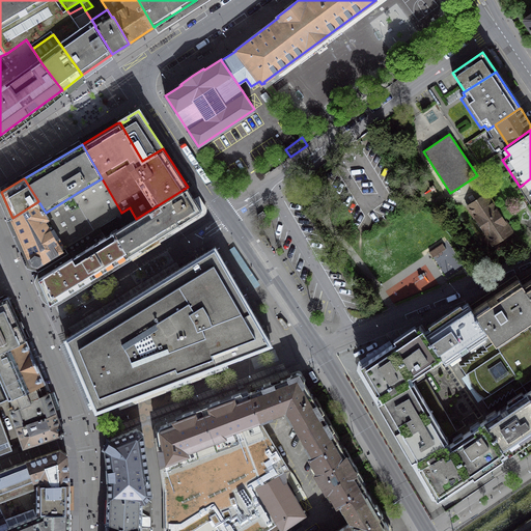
[(98,227),(121,213),(102,178),(77,193),(74,195),(93,229),(98,227)]
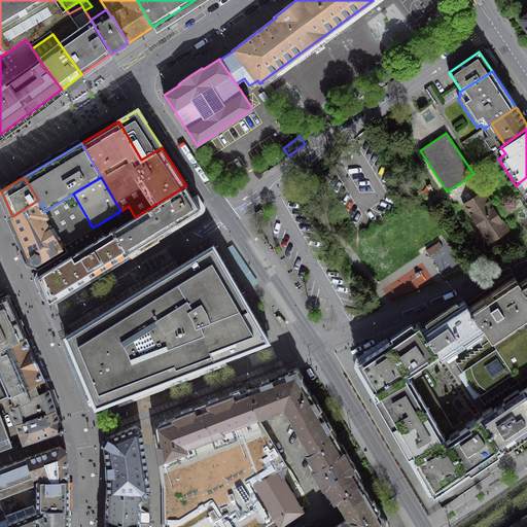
[(526,177),(516,185),(526,202),(526,177)]
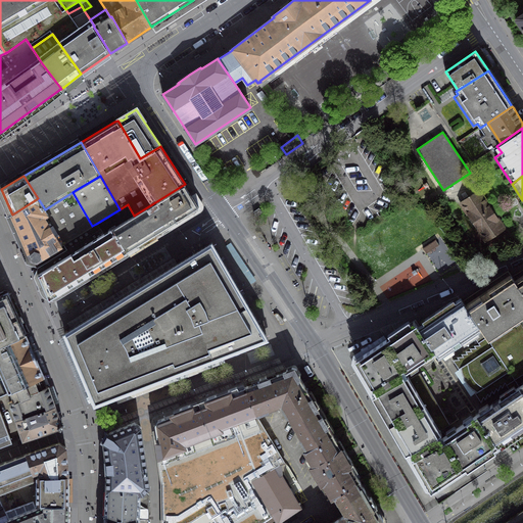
[(198,207),(185,184),(134,216),(112,229),(127,251),(198,207)]
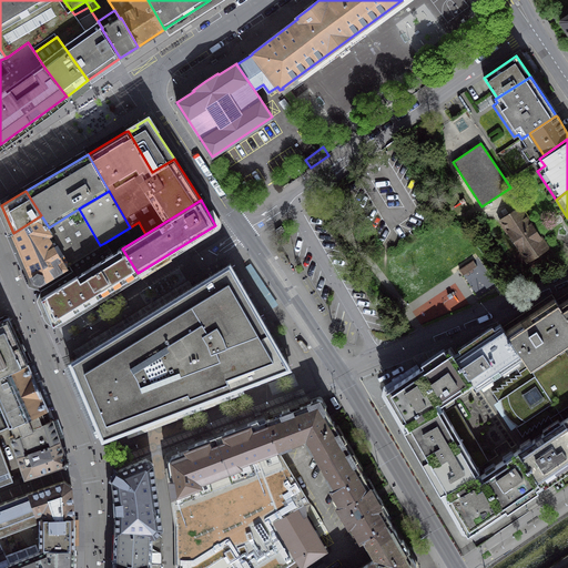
[(547,247),(519,206),(499,220),(527,262),(547,247)]
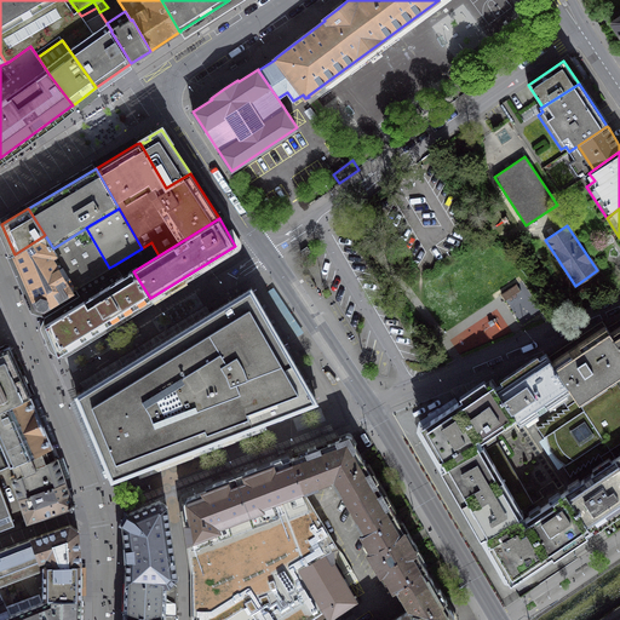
[(109,268),(86,228),(53,248),(63,264),(62,265),(75,288),(109,268)]
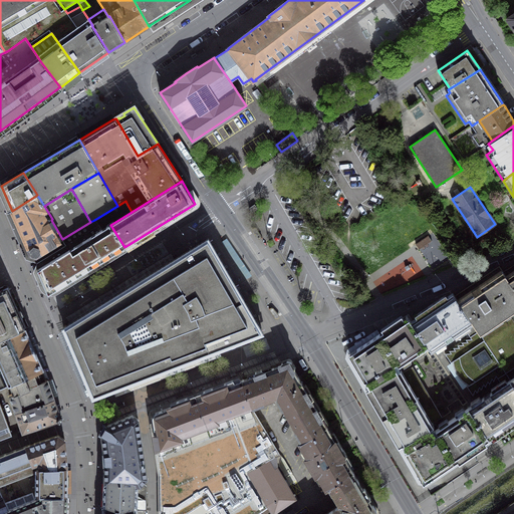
[(37,195),(12,211),(30,253),(37,255),(56,243),(62,239),(51,220),(52,219),(44,206),(37,195)]
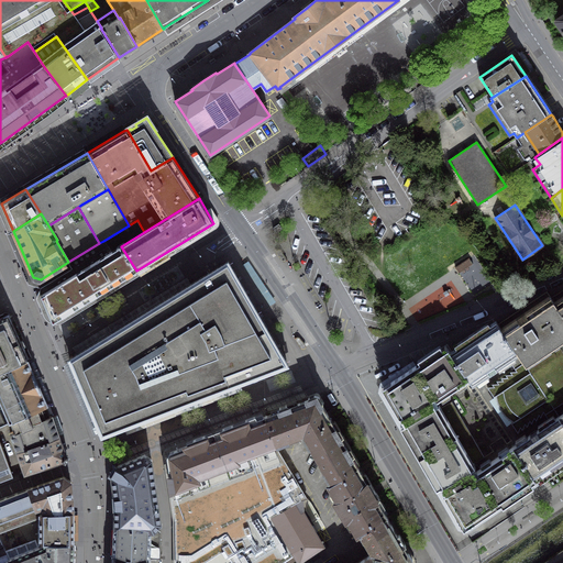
[(124,278),(136,271),(121,246),(110,253),(41,295),(52,322),(124,278)]
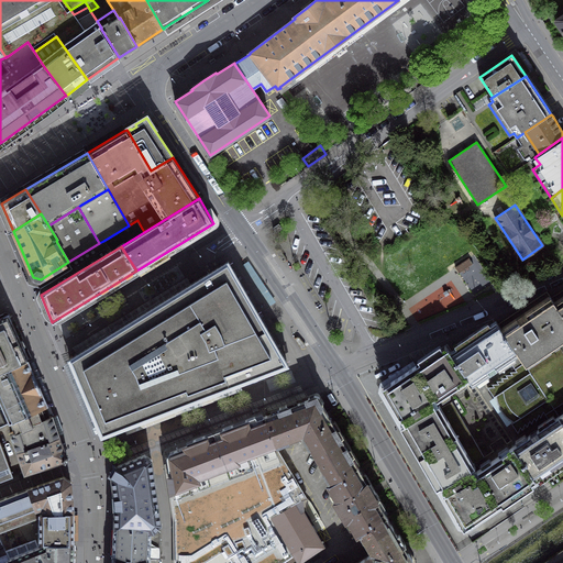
[(216,267),(67,359),(75,377),(84,397),(100,437),(289,365),(228,260),(216,267)]
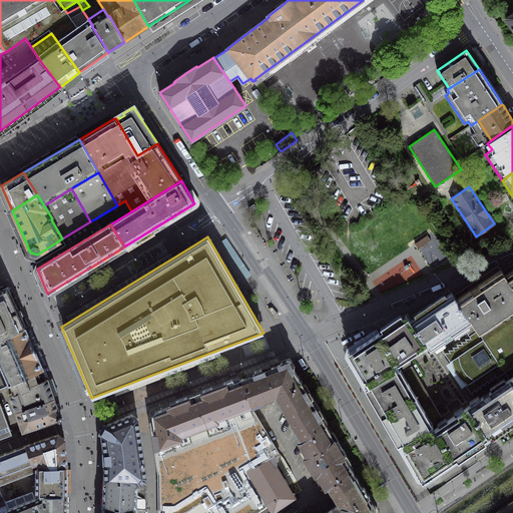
[(512,305),(512,287),(505,275),(501,269),(461,296),(458,298),(456,299),(472,323),(477,330),(479,329),(512,305)]
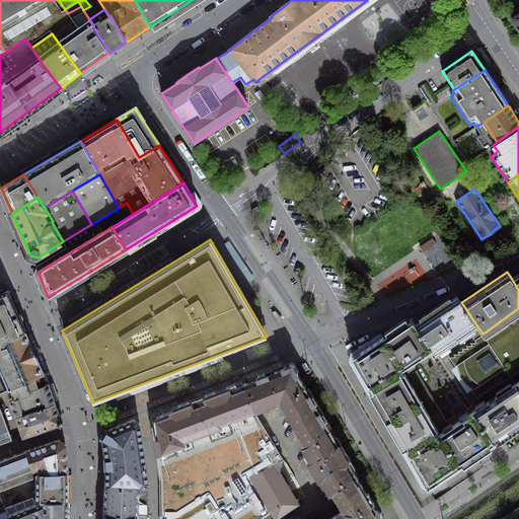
[(0,295),(0,342),(24,331),(7,292),(0,295)]
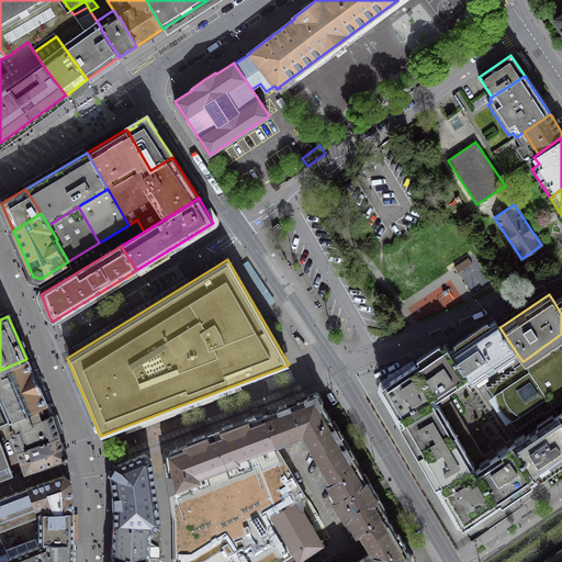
[(517,353),(499,327),(495,321),(452,349),(449,350),(468,379),(472,384),(474,382),(508,360),(517,353)]
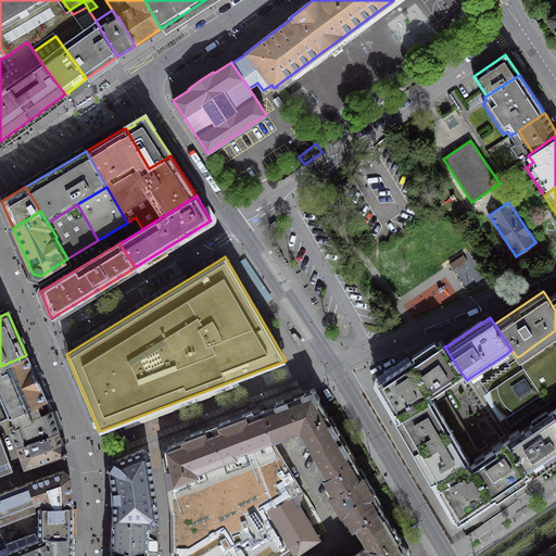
[(555,330),(519,356),(517,357),(552,411),(554,408),(555,406),(555,330)]
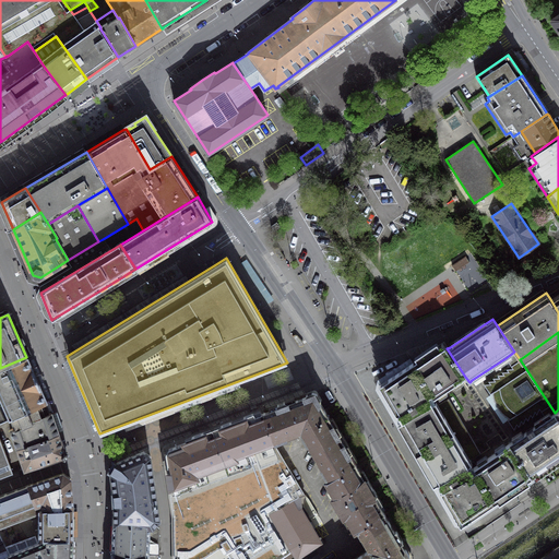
[(465,377),(447,348),(442,342),(417,359),(415,361),(413,363),(432,396),(465,377)]
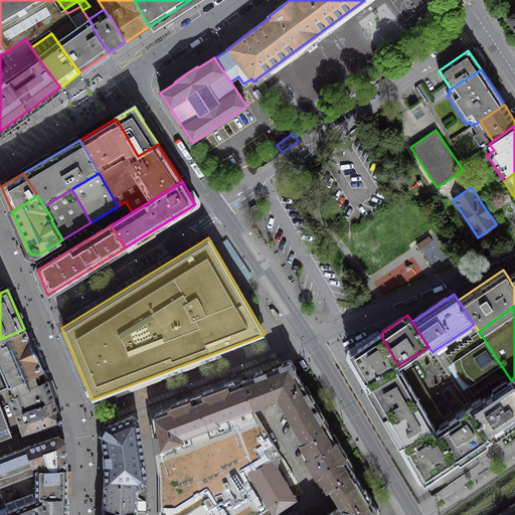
[(467,384),(470,386),(468,387),(474,395),(499,379),(503,385),(511,380),(479,331),(474,324),(466,330),(471,337),(446,354),(452,363),(455,361),(454,365),(455,368),(456,372),(457,375),(459,378),(462,381),(464,382),(467,384)]
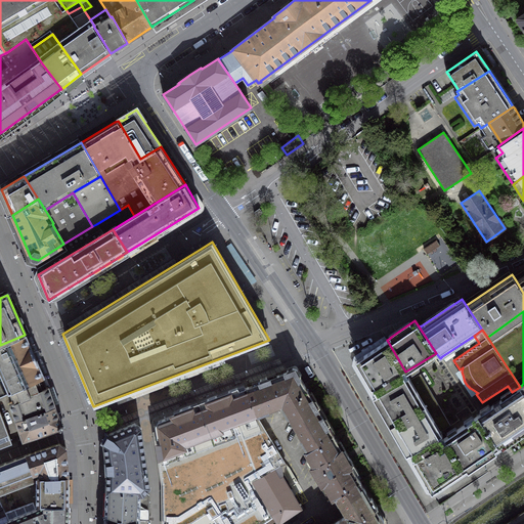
[(0,446),(11,443),(0,411),(0,395),(26,385),(28,389),(45,382),(30,345),(25,335),(0,345),(0,446)]
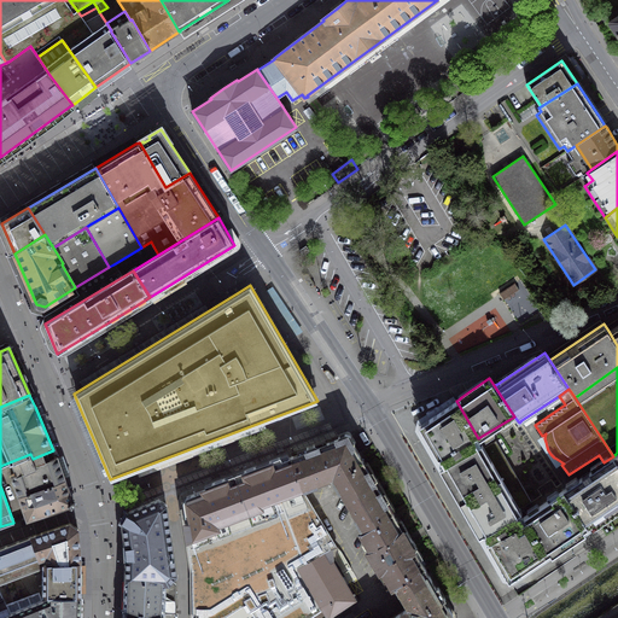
[(519,507),(484,448),(478,438),(456,401),(456,400),(426,421),(425,427),(424,433),(438,459),(439,458),(442,461),(444,465),(442,466),(482,535),(484,534),(522,512),(519,507)]
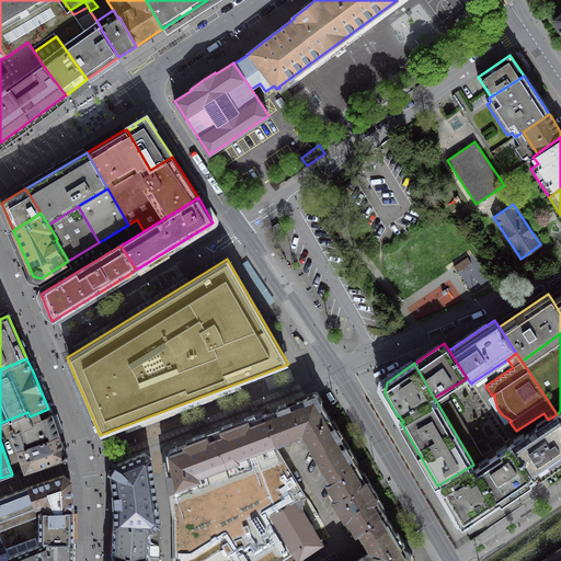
[(309,397),(264,413),(275,443),(286,439),(286,437),(300,432),(302,435),(330,419),(317,397),(315,396),(312,396),(309,397)]
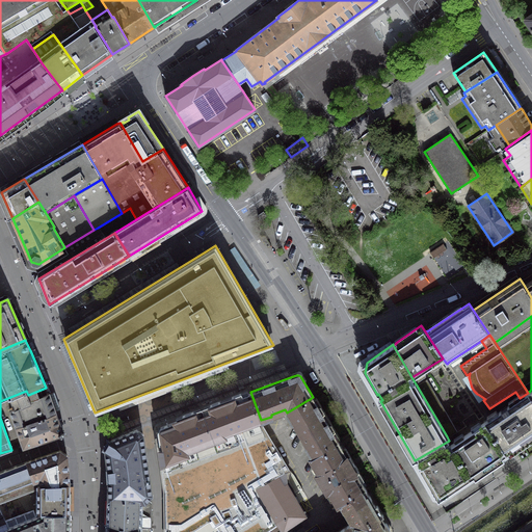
[(417,386),(447,436),(457,431),(427,379),(417,386)]
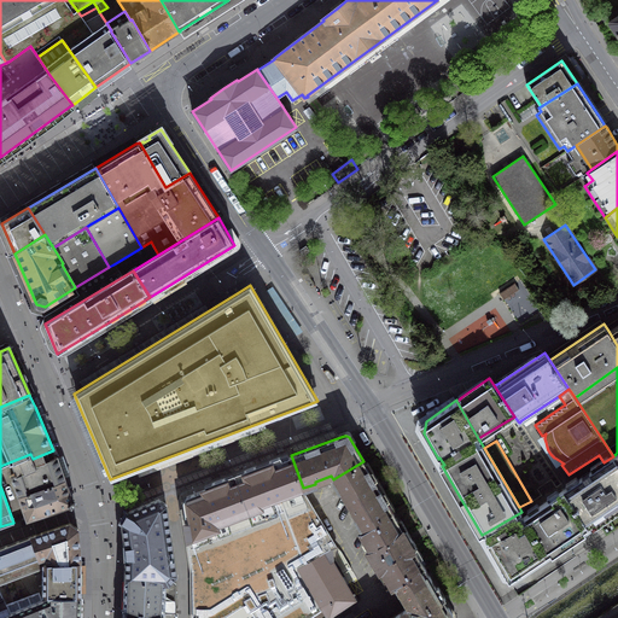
[(65,479),(53,450),(33,459),(35,464),(11,474),(19,495),(65,479)]
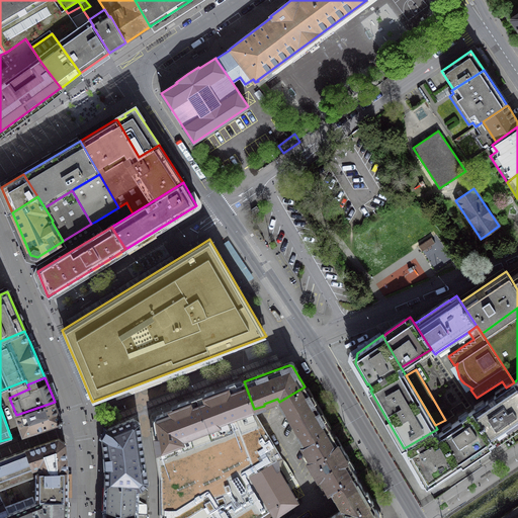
[(273,463),(281,458),(256,415),(254,409),(244,381),(156,415),(153,421),(161,479),(161,517),(207,517),(212,515),(213,517),(258,517),(270,510),(274,516),(295,501),(273,463)]
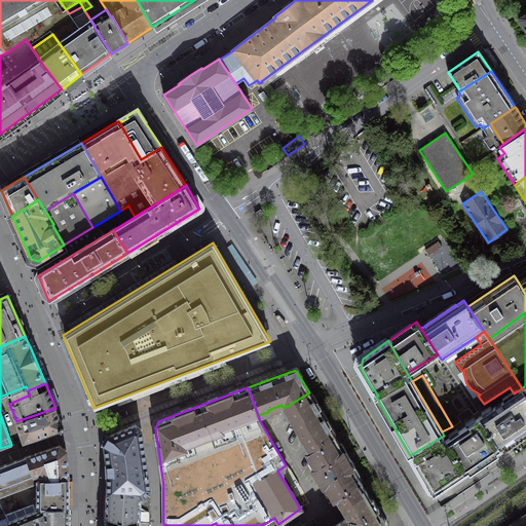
[(480,416),(501,448),(504,447),(525,430),(525,393),(522,388),(514,393),(483,414),(480,416)]
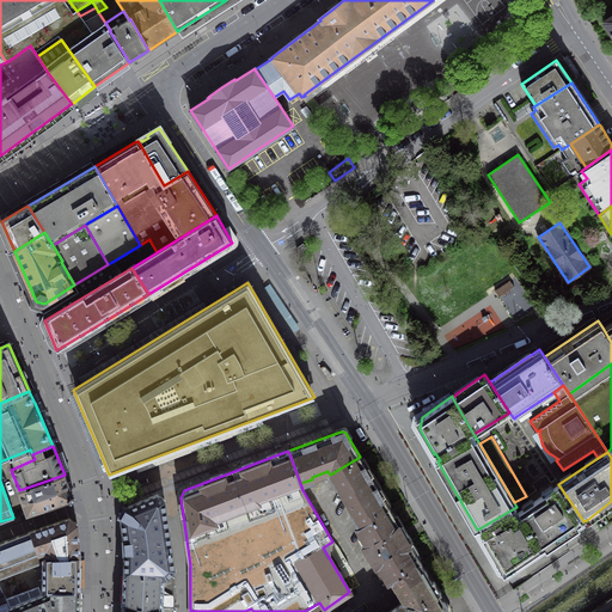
[(374,482),(360,457),(330,475),(336,484),(337,484),(347,499),(346,502),(347,506),(349,506),(354,513),(353,514),(359,525),(389,507),(374,482)]
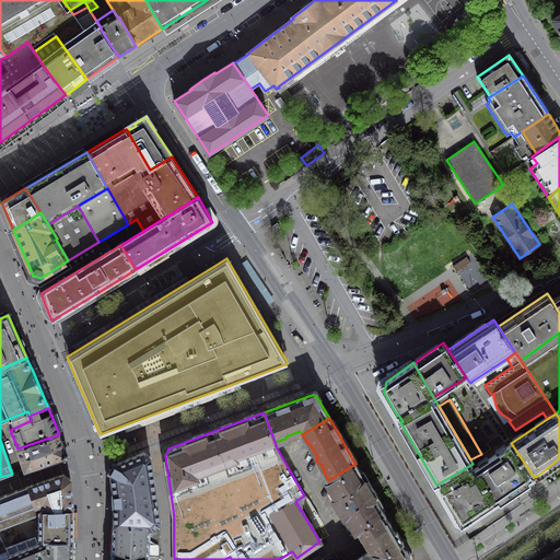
[(62,445),(59,434),(18,448),(24,469),(61,457),(65,451),(62,445)]
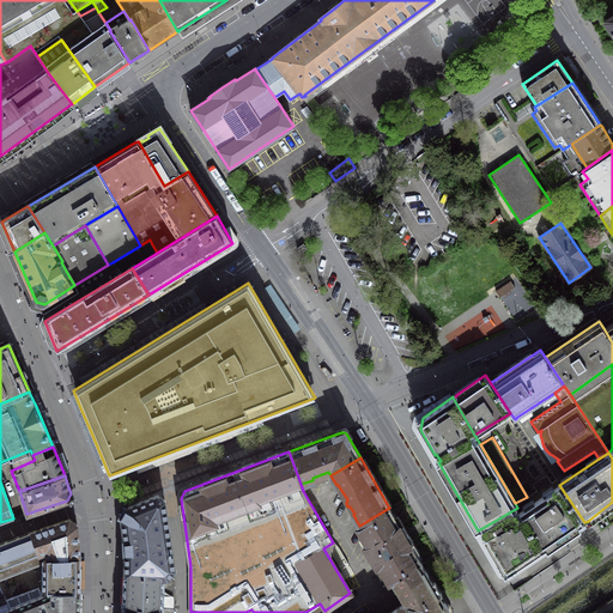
[(520,511),(542,551),(564,536),(584,522),(559,485),(520,511)]
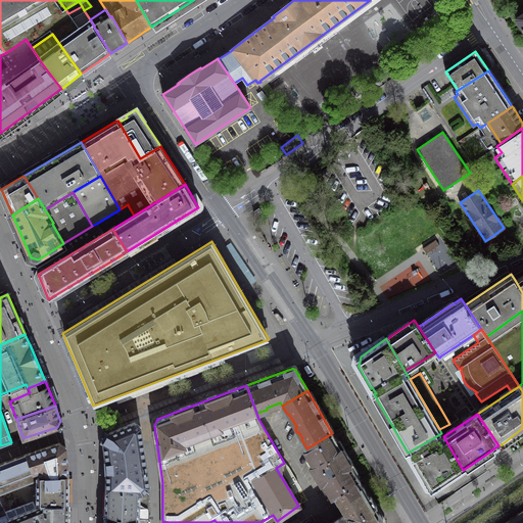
[(144,490),(149,485),(145,456),(140,426),(135,422),(108,433),(106,436),(104,440),(106,490),(143,492),(144,490)]
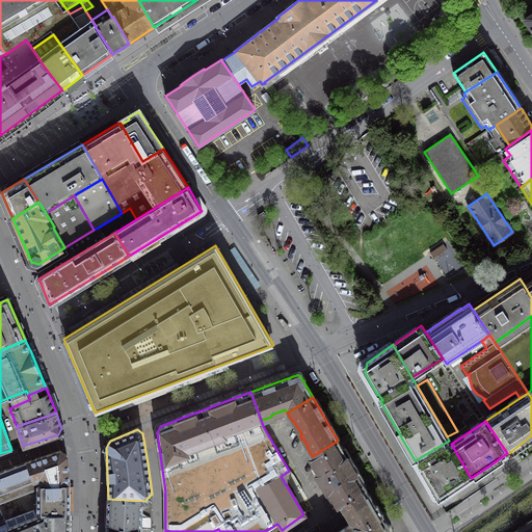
[(352,464),(338,441),(312,456),(310,457),(318,472),(316,473),(326,490),(328,489),(338,504),(341,503),(366,488),(352,464)]
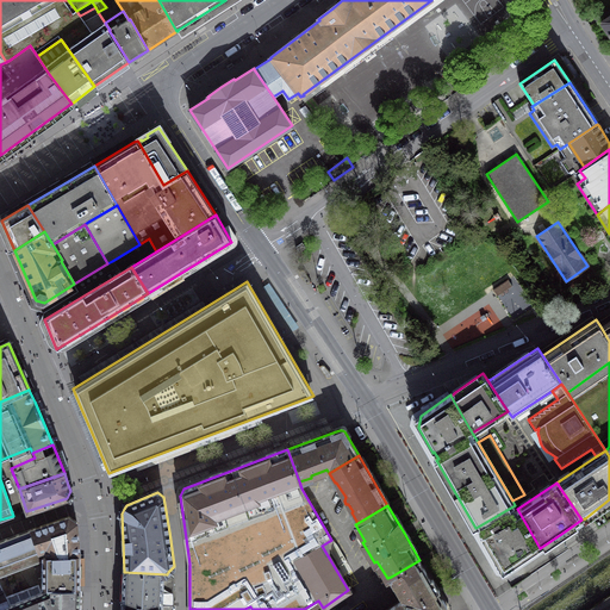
[(517,509),(515,505),(478,527),(480,530),(483,535),(480,535),(498,566),(504,567),(509,567),(540,548),(517,509)]
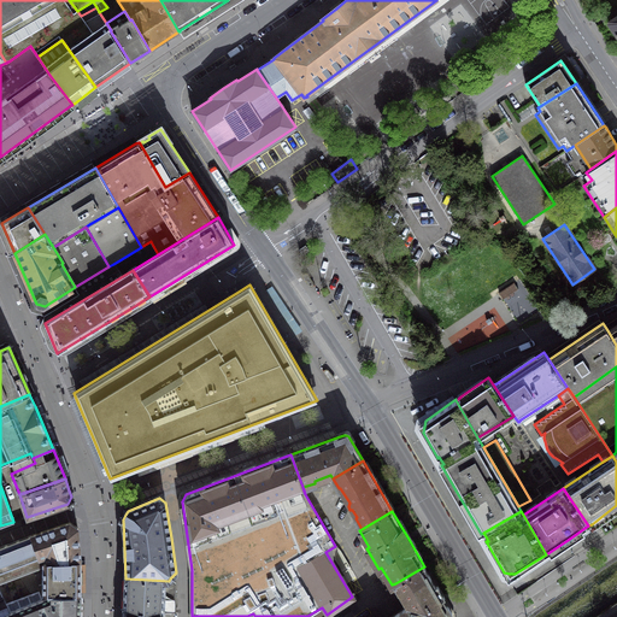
[(47,598),(48,594),(80,595),(80,560),(80,545),(78,545),(78,534),(77,528),(70,522),(33,535),(0,546),(0,588),(4,598),(5,598),(11,612),(39,600),(47,598)]
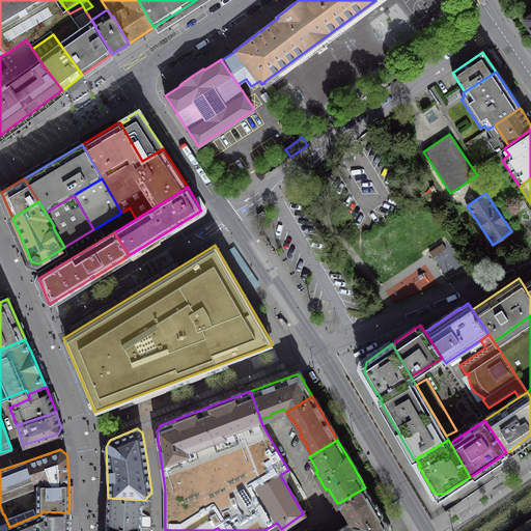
[(388,528),(365,487),(340,502),(353,522),(352,523),(350,524),(350,523),(336,530),(387,530),(388,528)]
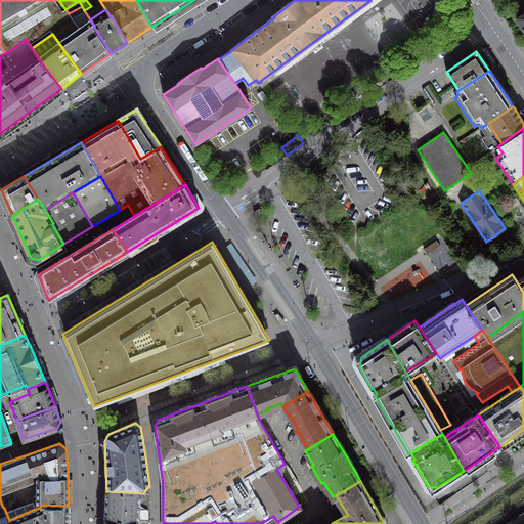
[(143,493),(106,491),(106,494),(105,505),(105,518),(148,520),(149,498),(149,495),(144,491),(143,493)]
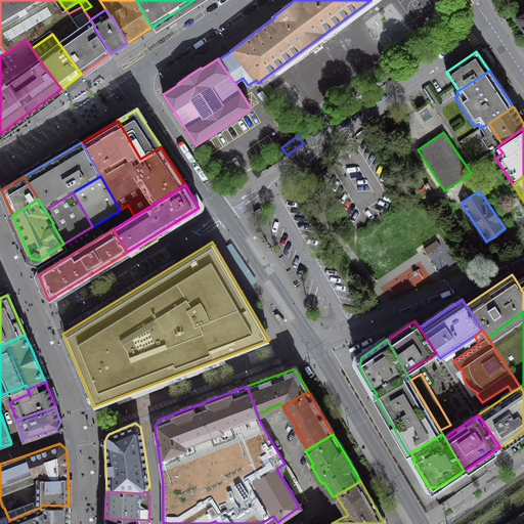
[(0,523),(10,523),(9,520),(4,508),(3,508),(0,499),(0,523)]
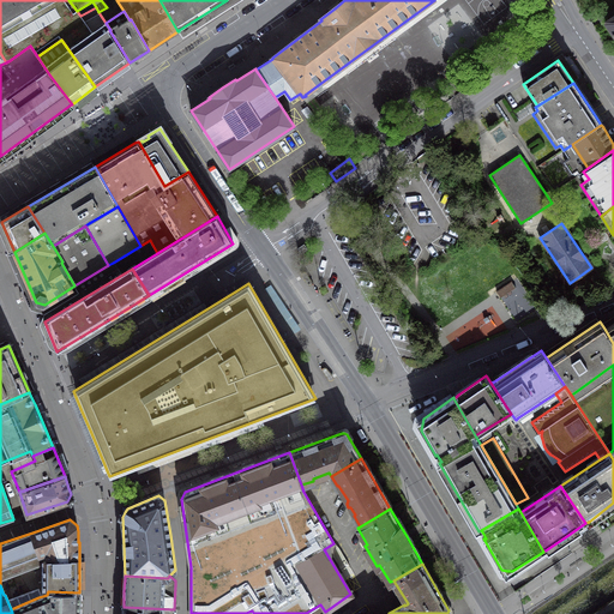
[(11,609),(12,613),(78,613),(79,593),(48,591),(47,595),(38,597),(11,609)]
